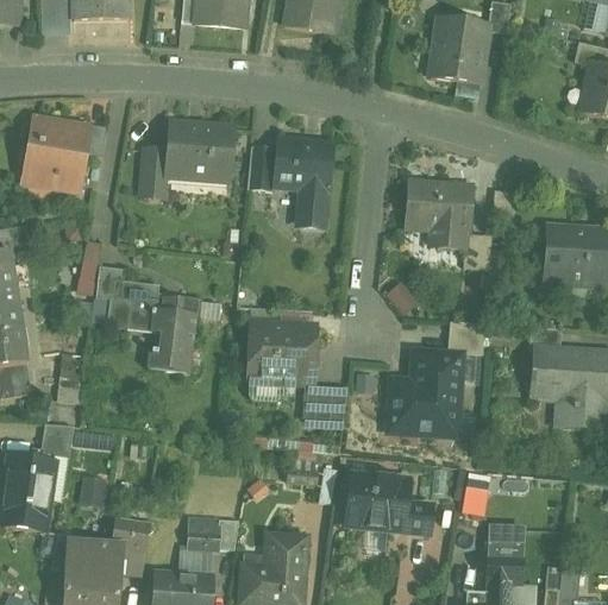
[(0,0),(0,1),(16,2),(14,12),(17,12),(17,0),(0,0)]
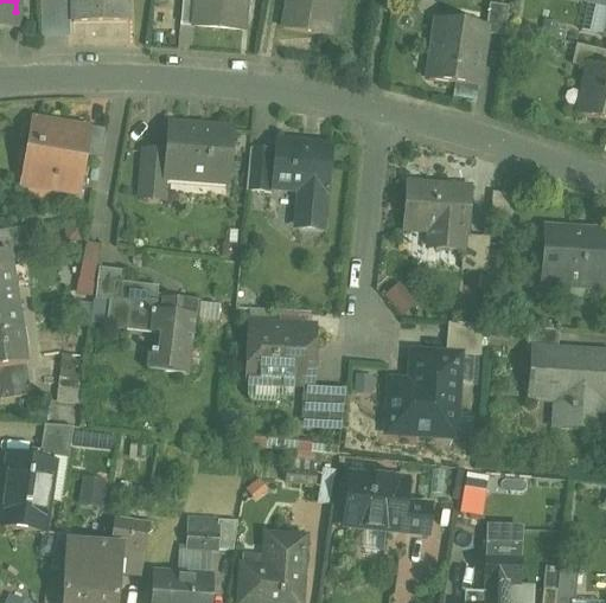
[(71,0),(72,19),(128,19),(127,0),(71,0)]
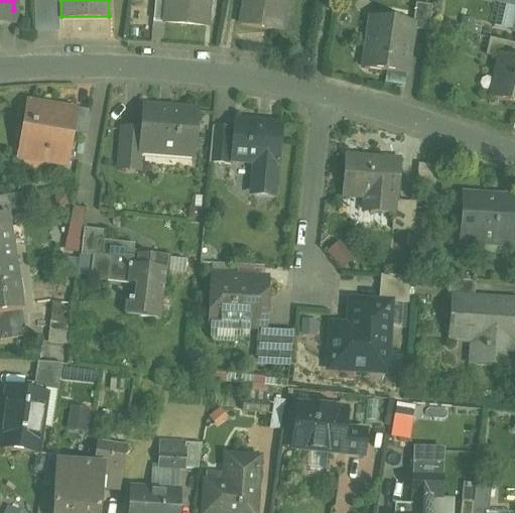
[(155,0),(153,17),(165,18),(167,0),(155,0)]
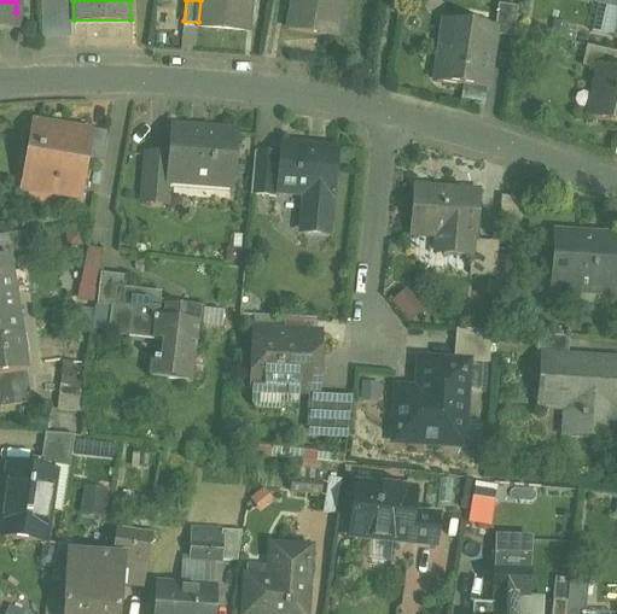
[(201,0),(198,22),(198,23),(246,28),(249,0),(201,0)]
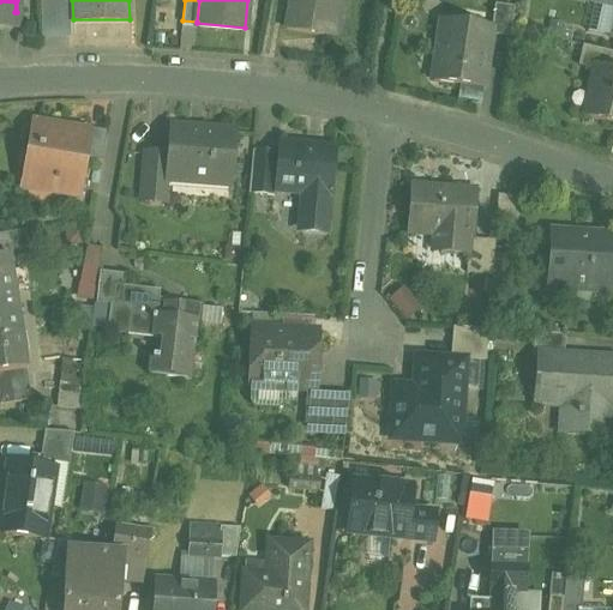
[(290,0),(287,28),(334,35),(334,34),(326,32),(332,0),(340,1),(340,0),(290,0)]
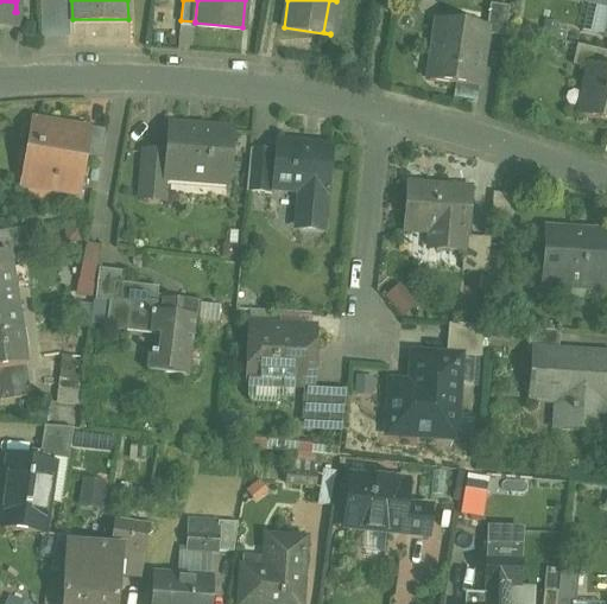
[(595,0),(606,2),(606,23),(605,33),(606,33),(606,0),(595,0)]
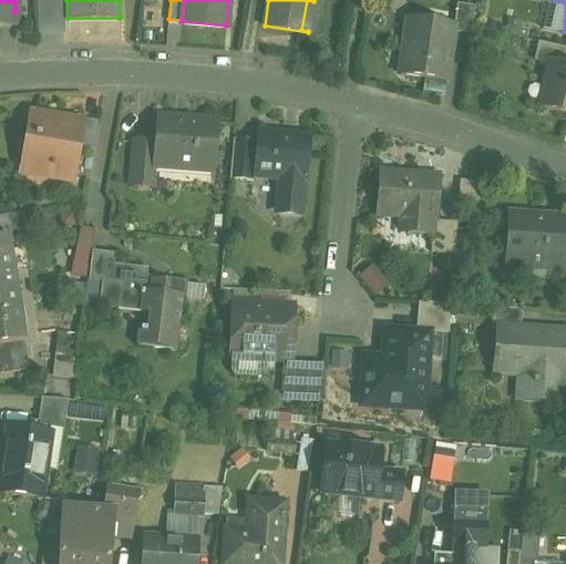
[(474,3),(458,1),(454,23),(453,29),(471,32),(474,3)]
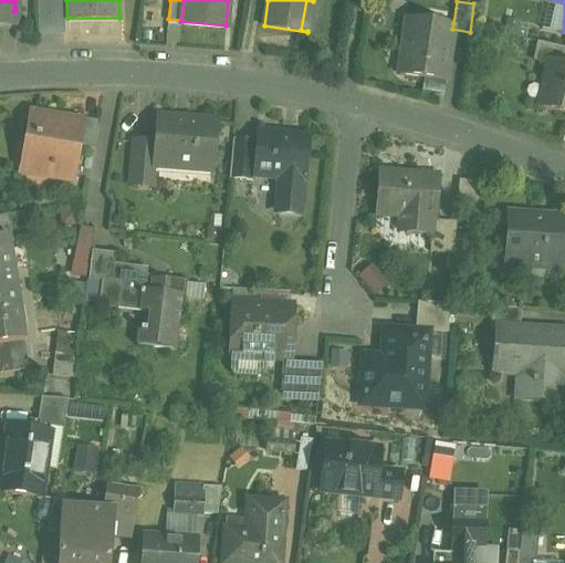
[(63,8),(39,9),(39,33),(64,33),(63,8)]
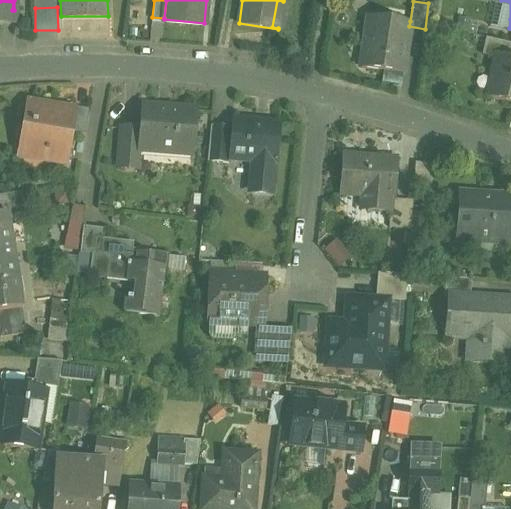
[(410,21),(369,15),(362,66),(403,71),(409,26),(410,21)]
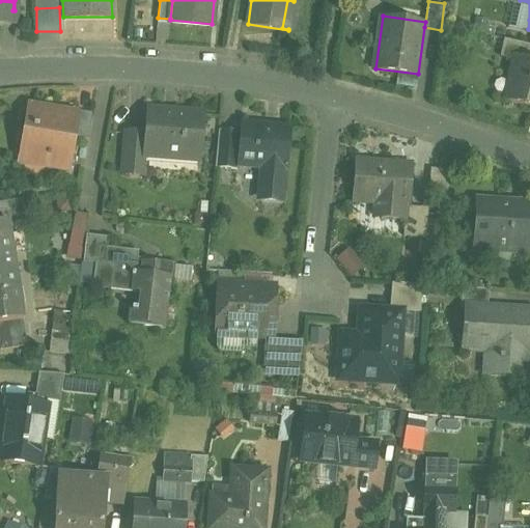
[(529,44),(504,37),(500,54),(514,58),(514,57),(527,59),(529,44)]
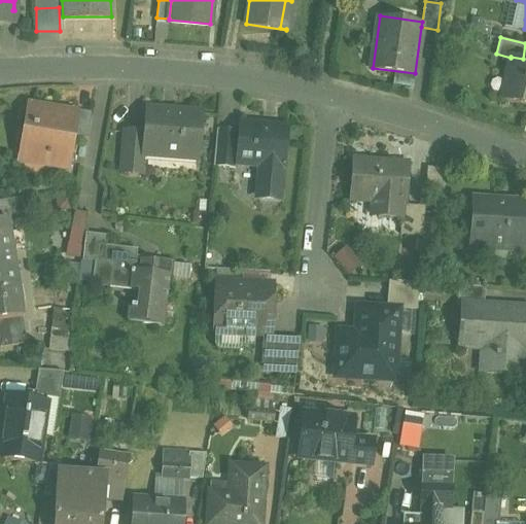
[(525,60),(523,59),(511,57),(511,58),(501,99),(525,104),(525,60)]
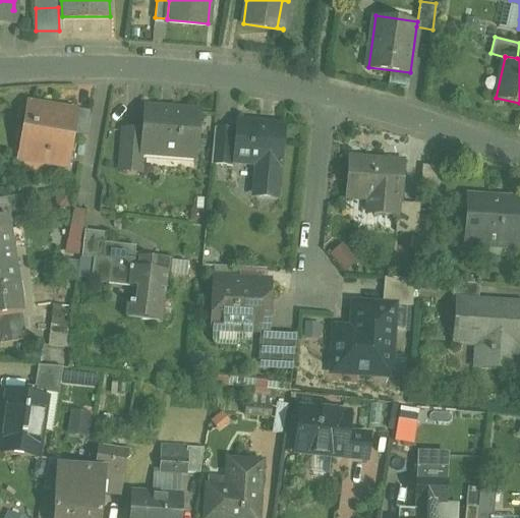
[(72,112),(31,105),(22,151),(46,154),(46,160),(65,163),(70,132),(72,112)]
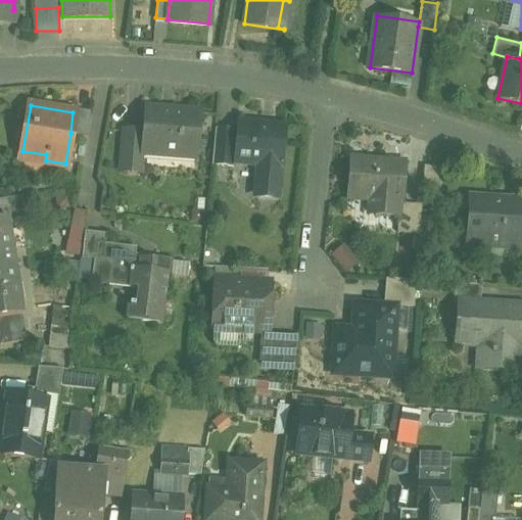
[(91,109),(74,106),(73,112),(70,133),(87,136),(91,109)]
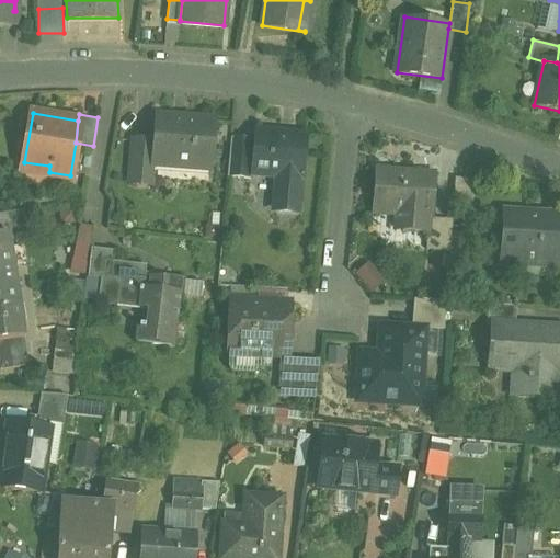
[(214,118),(156,115),(153,139),(151,162),(153,162),(210,167),(214,118)]
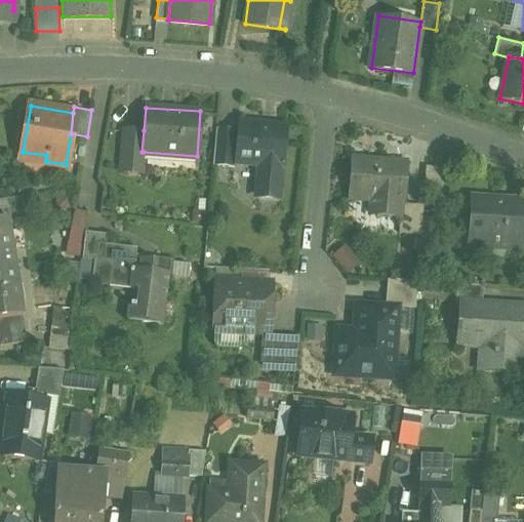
[(287,126),(238,122),(237,129),(234,161),(258,163),(256,186),(257,187),(256,193),(264,195),(270,196),(277,194),(277,188),(279,188),(281,165),(283,166),(287,126)]
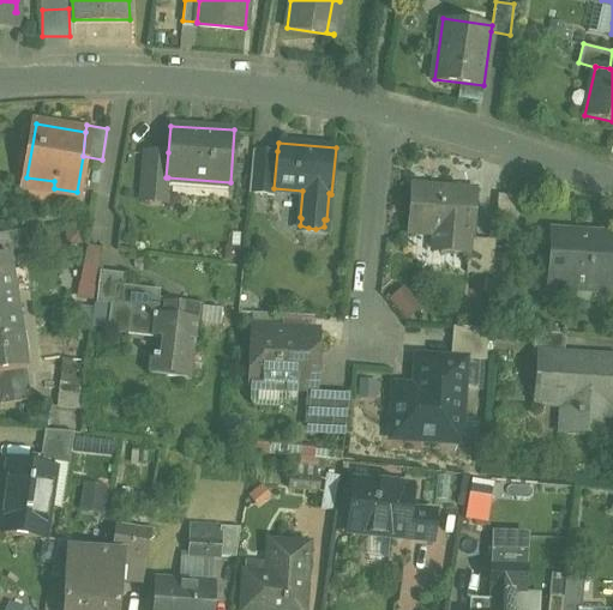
[(277,151),(252,149),(248,192),(274,194),(274,188),(277,151)]
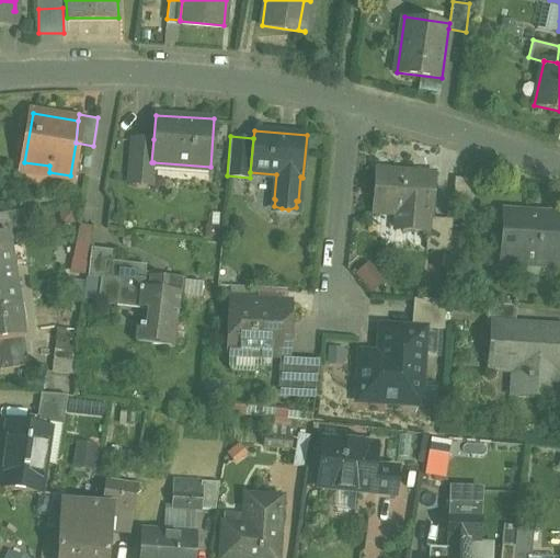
[(153,139),(134,137),(132,166),(152,167),(153,162),(151,162),(153,139)]
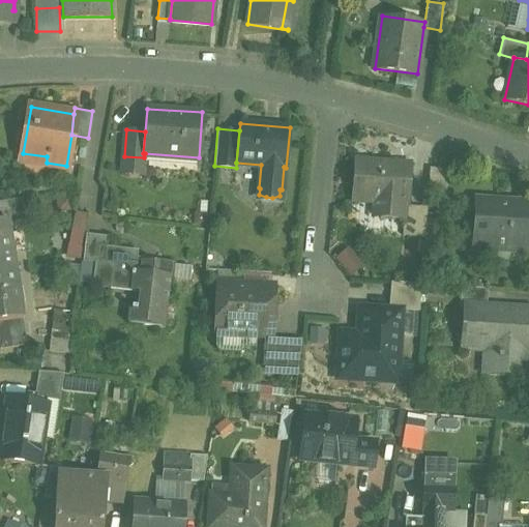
[(410,163),(355,158),(352,200),(381,202),(380,216),(404,218),(405,208),(405,204),(407,204),(410,163)]
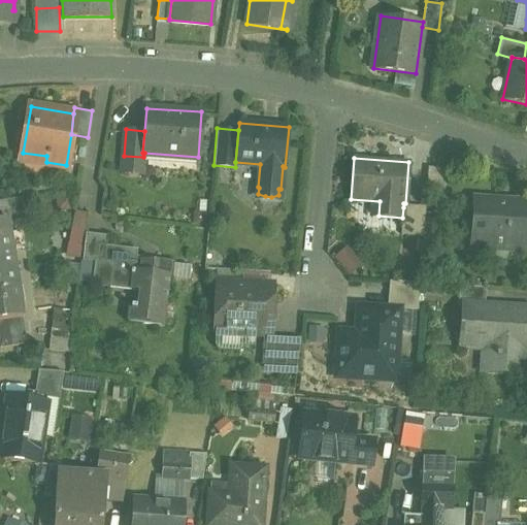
[(442,167),(428,166),(426,192),(441,193),(442,167)]
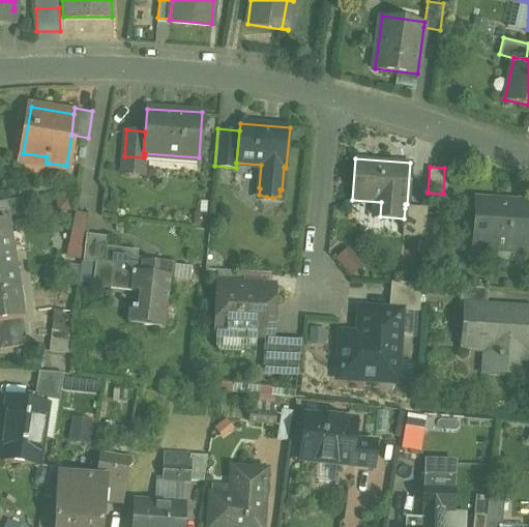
[(22,198),(6,200),(8,215),(24,212),(22,198)]
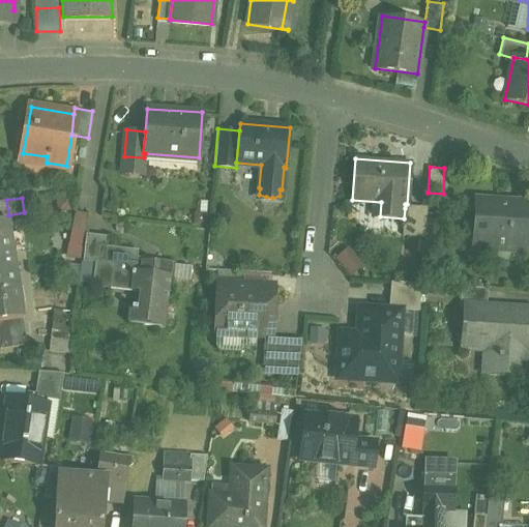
[(528,205),(494,203),(494,200),(474,198),(471,246),(472,242),(507,244),(507,249),(528,251),(528,244),(528,205)]
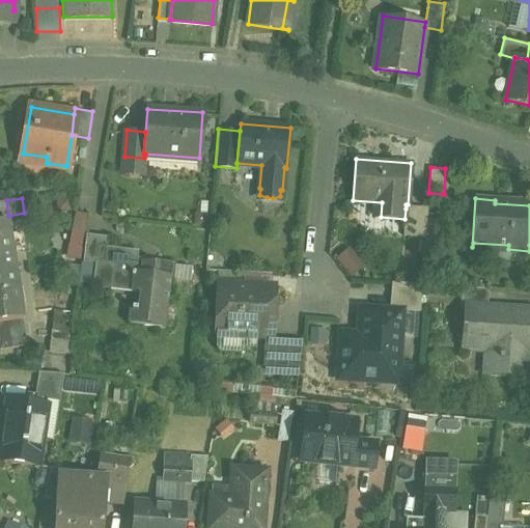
[(6,200),(0,200),(0,217),(8,216),(6,200)]
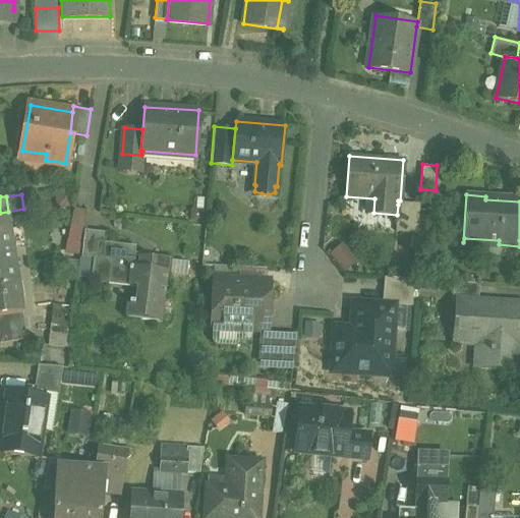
[(419,206),(398,205),(397,215),(396,230),(417,232),(419,206)]
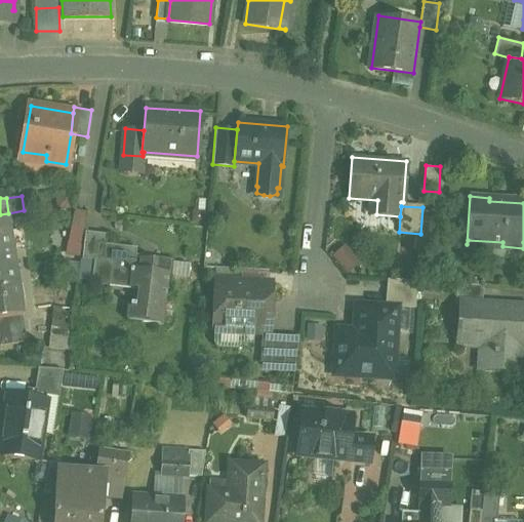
[(6,218),(0,219),(0,269),(13,267),(6,219),(6,218)]
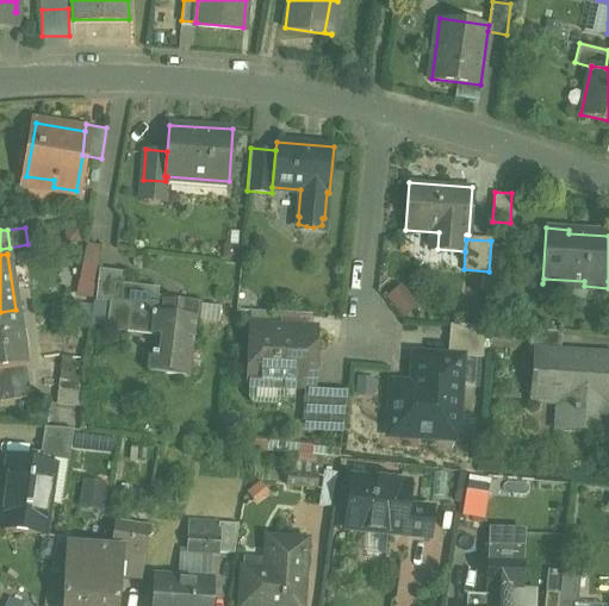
[(124,272),(99,269),(95,300),(109,301),(120,303),(123,283),(124,272)]
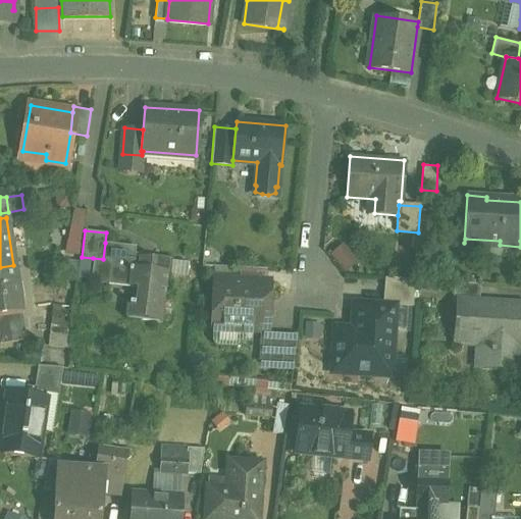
[(172,258),(135,253),(136,246),(105,243),(103,259),(93,258),(91,281),(142,288),(140,303),(127,302),(125,317),(161,321),(165,291),(168,291),(172,258)]
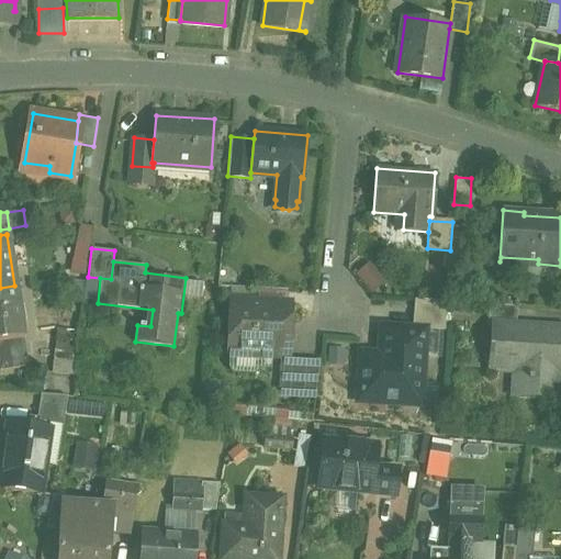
[(374,291),(390,280),(376,261),(360,272),(374,291)]
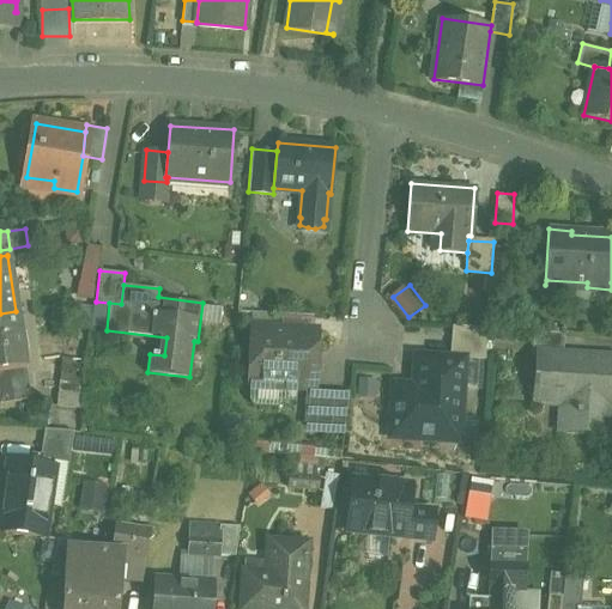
[(16,311),(0,314),(0,371),(25,367),(25,366),(24,366),(16,311)]
